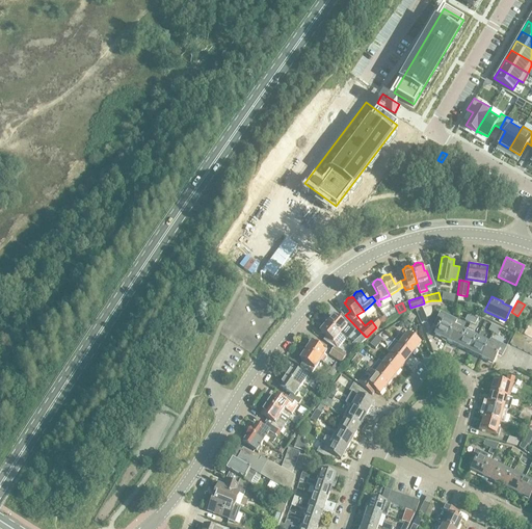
[(428,303),(418,308),(416,309),(421,321),(427,319),(425,313),(431,310),(428,303)]
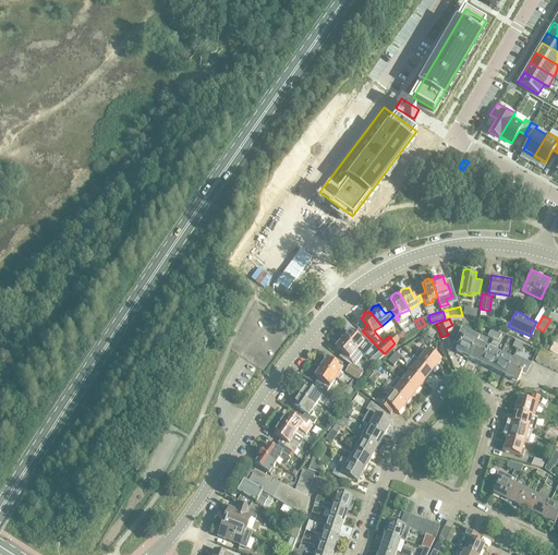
[(413,332),(419,328),(415,322),(410,325),(413,332)]
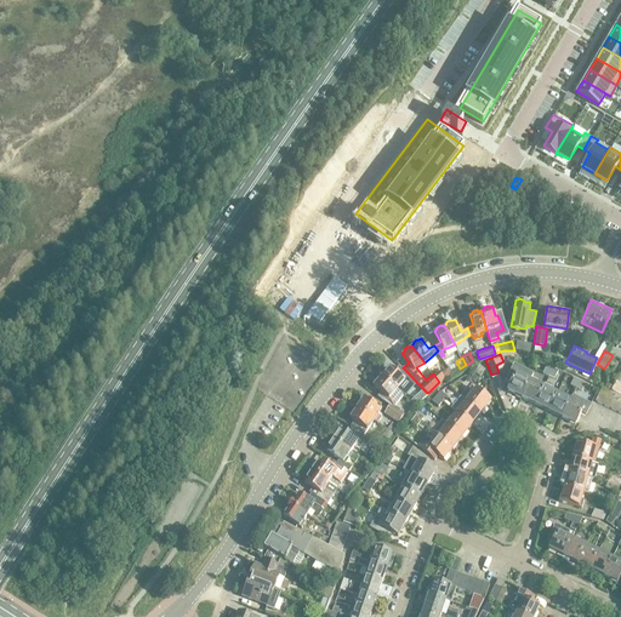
[(485,367),(479,363),(474,370),(479,373),(485,367)]
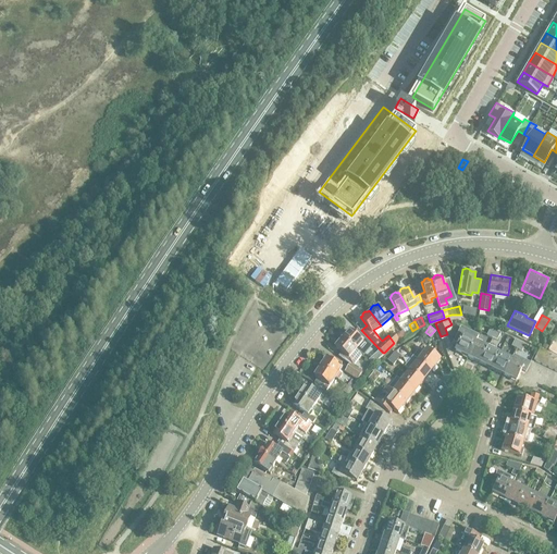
[(492,335),(495,329),(490,327),(486,333),(492,335)]
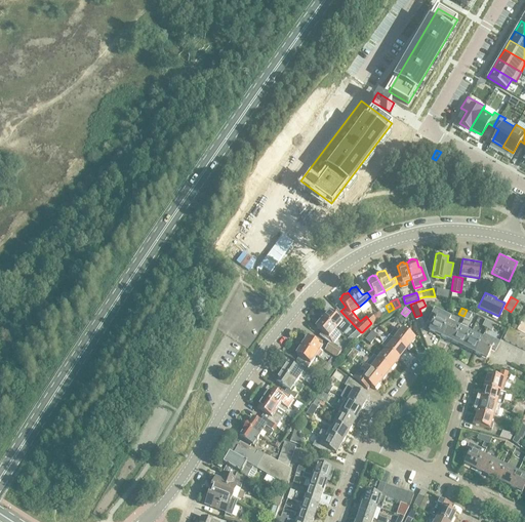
[(323,316),(322,317),(335,328),(340,332),(342,333),(351,323),(336,309),(333,312),(329,309),(328,311),(325,310),(323,313),(323,316)]
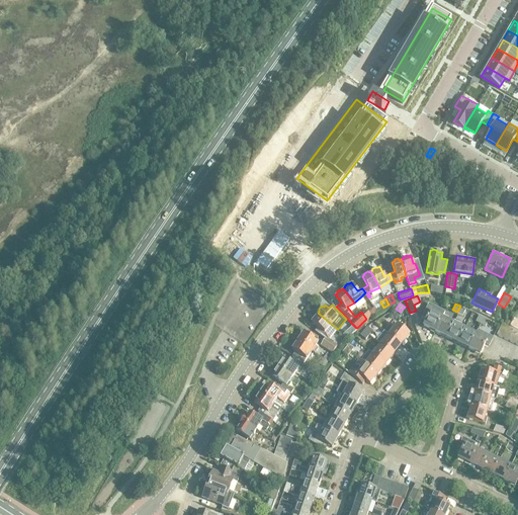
[(373,306),(367,311),(370,315),(371,315),(376,310),(373,306)]
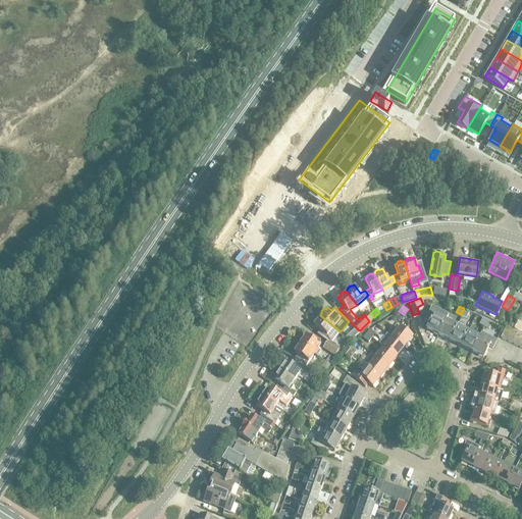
[(365,312),(364,314),(369,321),(373,317),(370,313),(367,310),(365,312)]
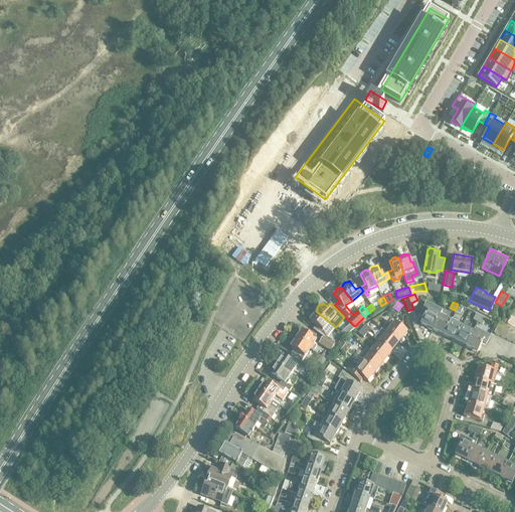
[(419,322),(433,328),(441,312),(442,308),(438,306),(436,309),(428,306),(427,307),(419,322)]
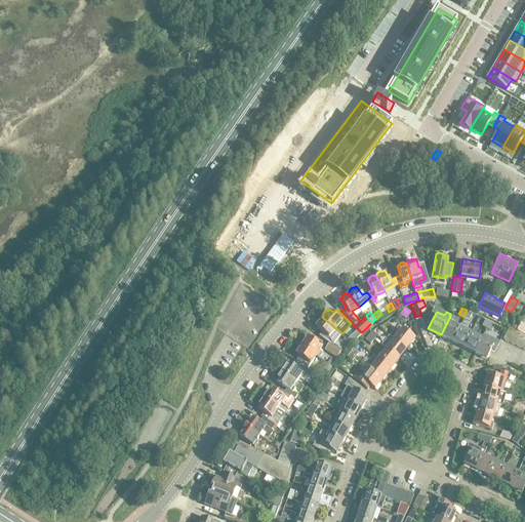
[(317,323),(316,324),(323,331),(322,332),(324,333),(322,335),(329,342),(331,344),(332,343),(340,332),(335,328),(322,317),(321,318),(319,318),(317,321),(317,323)]
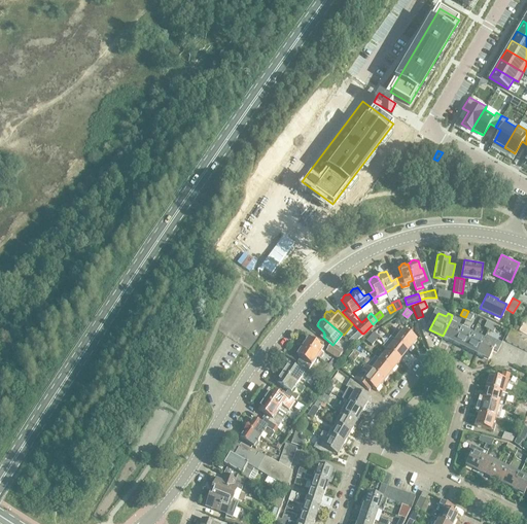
[(484,324),(489,327),(492,321),(487,318),(484,324)]
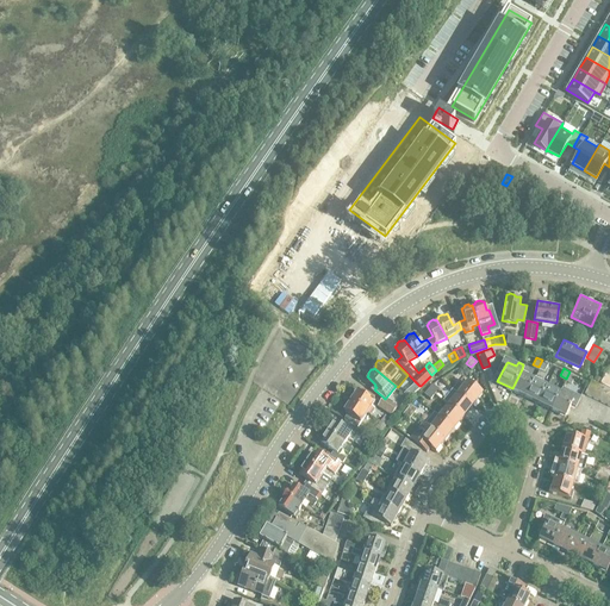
[(512,388),(526,394),(534,376),(527,374),(528,372),(522,369),(512,388)]
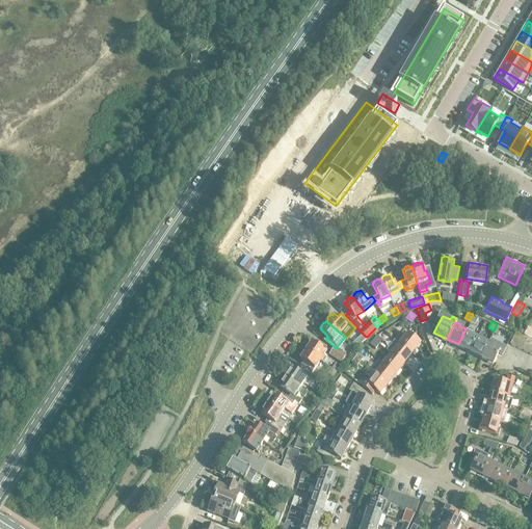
[(458,344),(470,350),(477,335),(471,332),(472,331),(467,327),(466,328),(458,344)]
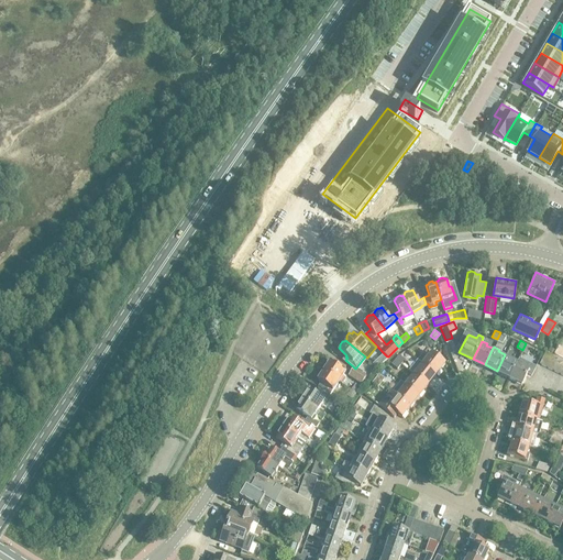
[(545,348),(545,349),(540,361),(547,364),(553,352),(545,348)]
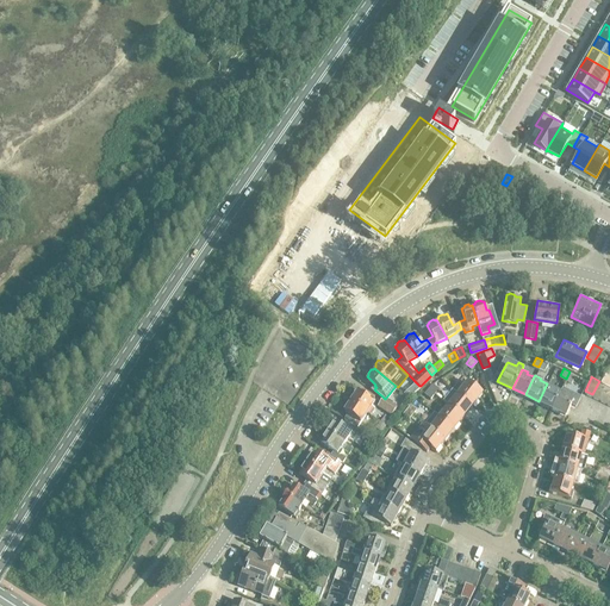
[(452,387),(455,389),(456,391),(473,404),(483,391),(467,379),(462,383),(458,379),(452,387)]
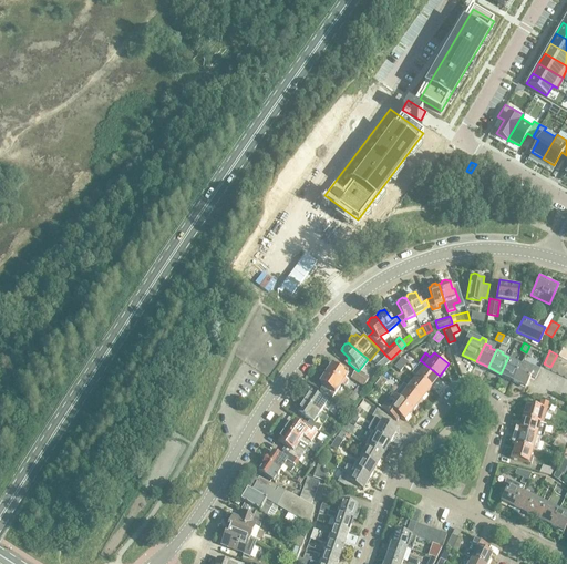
[(385,355),(379,360),(383,365),(390,359),(385,355)]
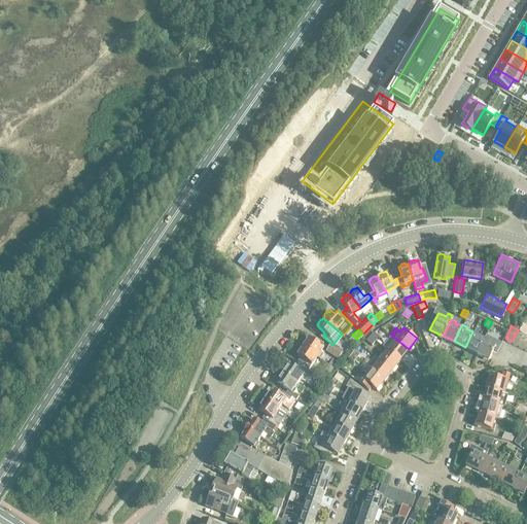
[(370,334),(376,339),(379,335),(374,329),(370,334)]
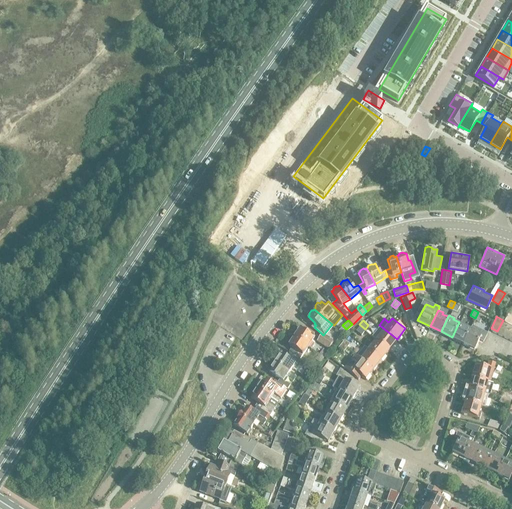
[(452,337),(463,342),(470,327),(464,325),(465,323),(460,320),(459,322),(452,337)]
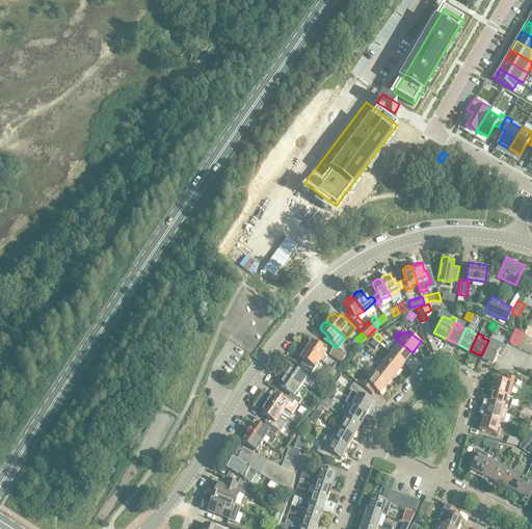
[(523,347),(528,336),(523,333),(516,344),(523,347)]
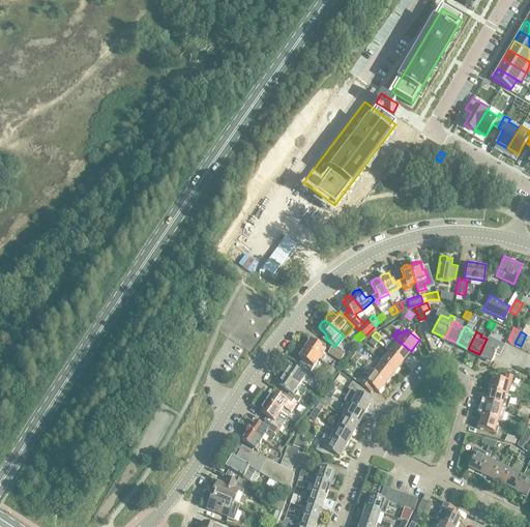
[(529,335),(526,334),(521,346),(528,350),(529,344),(529,335)]
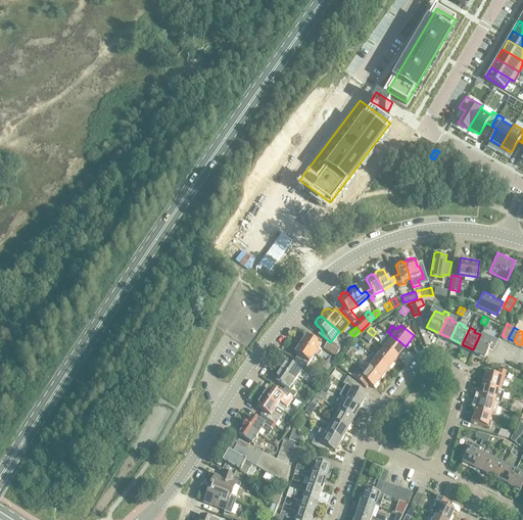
[(369,340),(373,336),(367,331),(364,336),(369,340)]
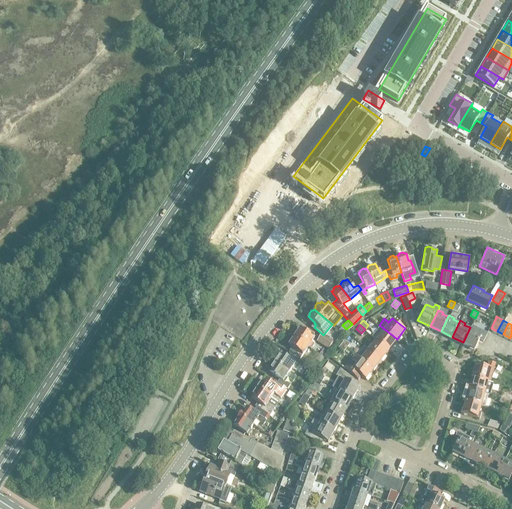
[(295,333),(294,335),(308,345),(311,346),(314,341),(312,339),(314,337),(313,336),(315,334),(309,330),(308,332),(300,326),(299,328),(296,328),(295,331),(295,333)]
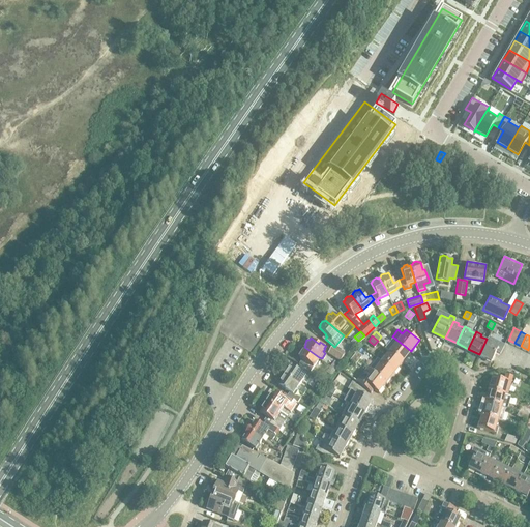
[(499,345),(493,342),(493,341),(488,338),(487,339),(479,354),(492,360),(499,345)]
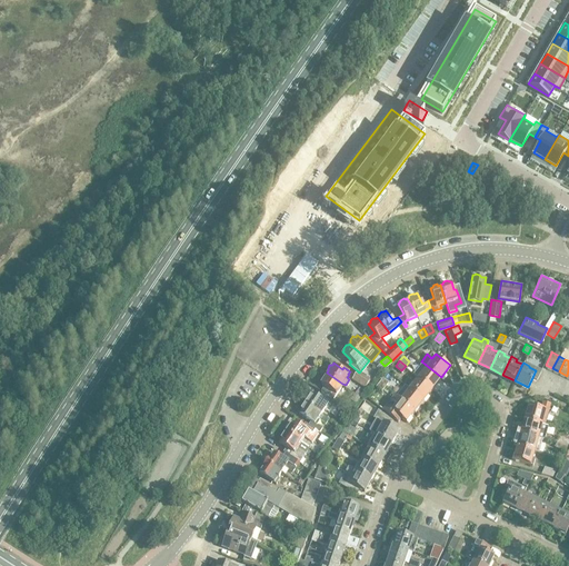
[(432,387),(441,377),(426,365),(422,370),(420,369),(417,375),(418,376),(432,387)]
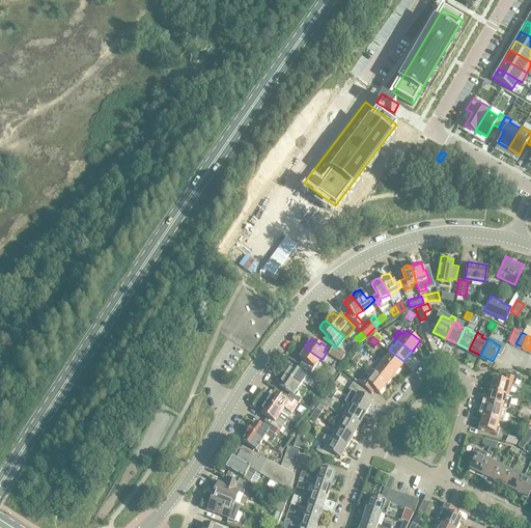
[(333,345),(328,352),(340,360),(342,358),(344,359),(347,354),(345,353),(336,346),(335,348),(333,345)]
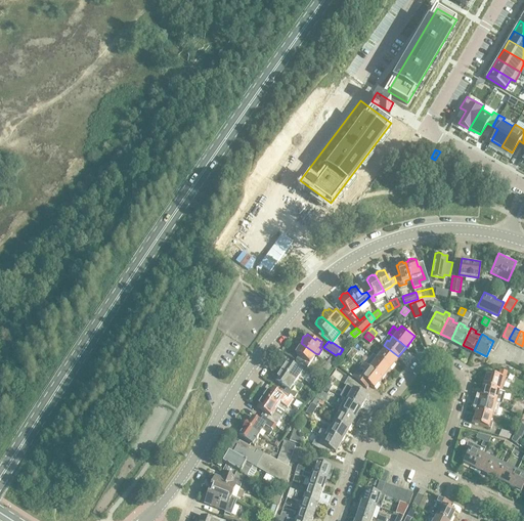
[(298,353),(295,358),(298,360),(306,365),(309,360),(310,360),(315,353),(301,343),(300,344),(298,345),(296,347),(297,349),(295,351),(298,353)]
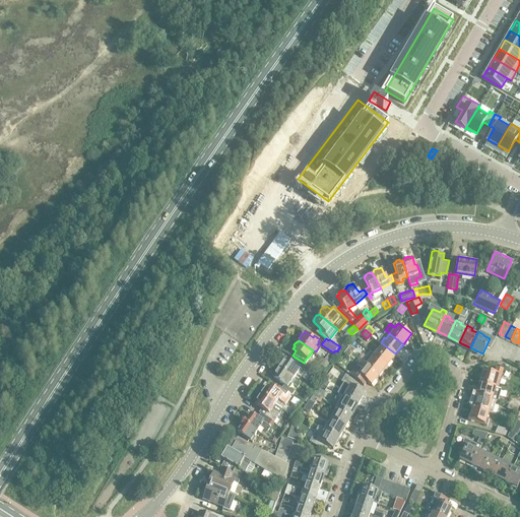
[(346,346),(351,351),(355,347),(349,342),(346,346)]
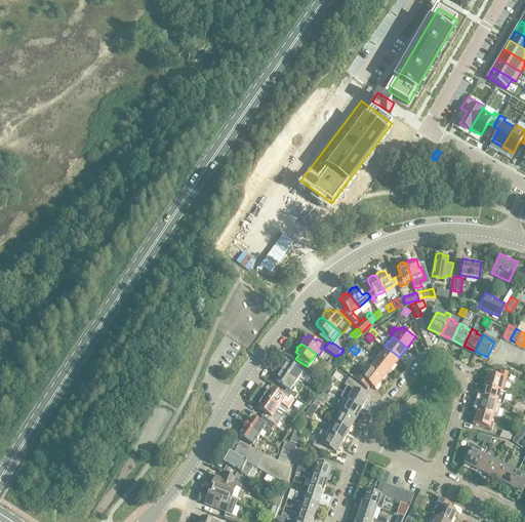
[(391,367),(399,357),(386,347),(381,351),(380,351),(376,355),(377,356),(391,367)]
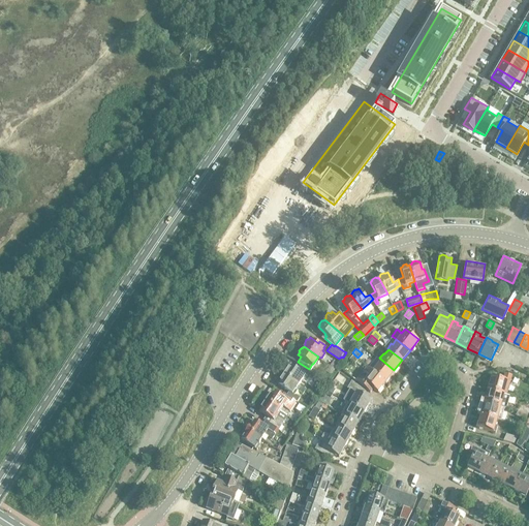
[(358,358),(352,352),(349,358),(354,362),(358,358)]
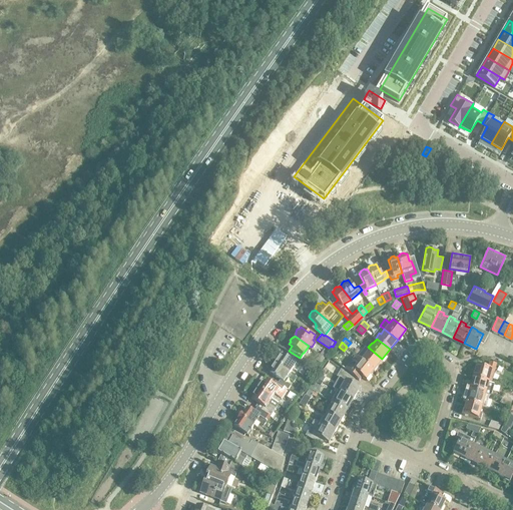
[(320,353),(325,356),(329,350),(324,347),(320,353)]
